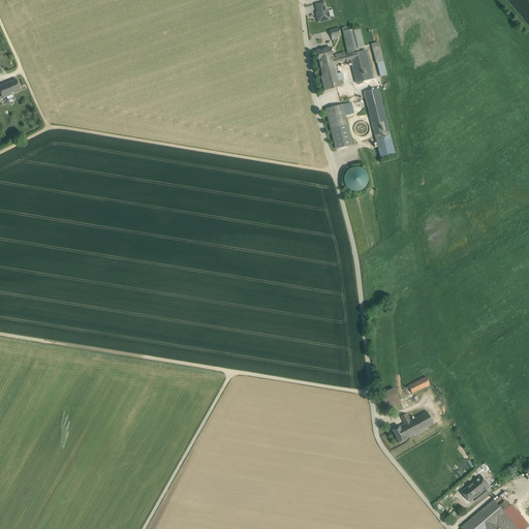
[(325,7),(317,9),(317,12),(316,13),(318,23),(330,20),(328,10),(327,10),(325,7)]
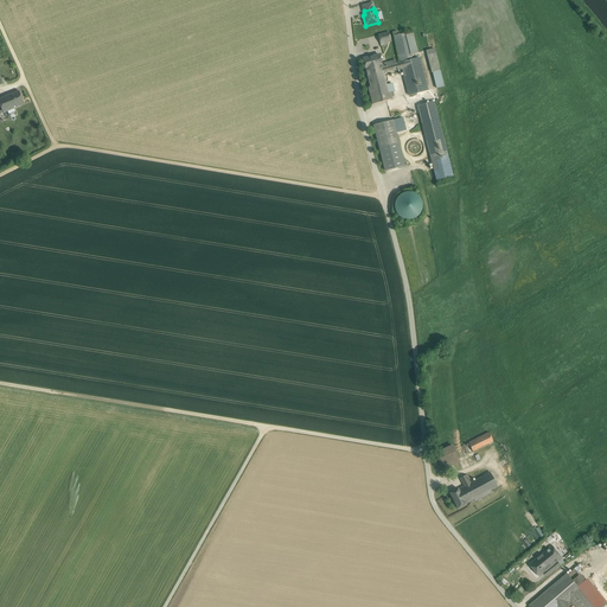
[(413,32),(394,37),(401,63),(406,62),(420,58),(413,32)]
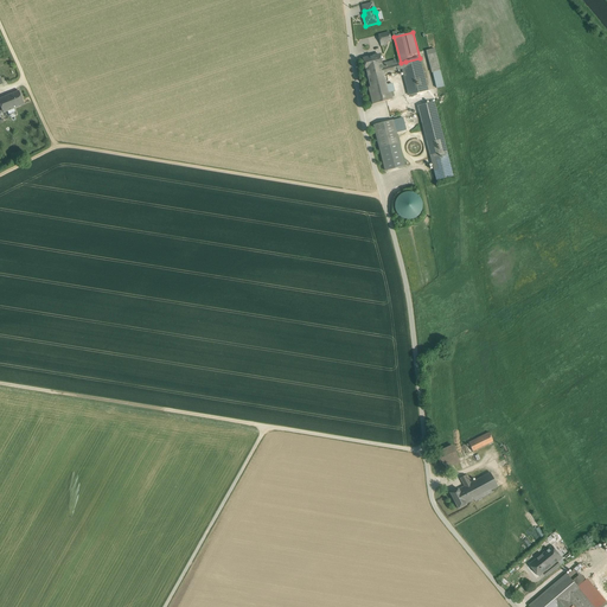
[(389,33),(378,36),(381,45),(387,44),(387,42),(391,40),(389,33)]
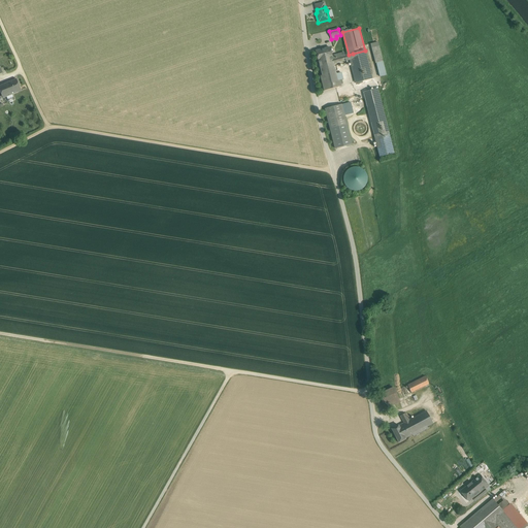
[(378,46),(372,48),(375,63),(383,62),(378,46)]
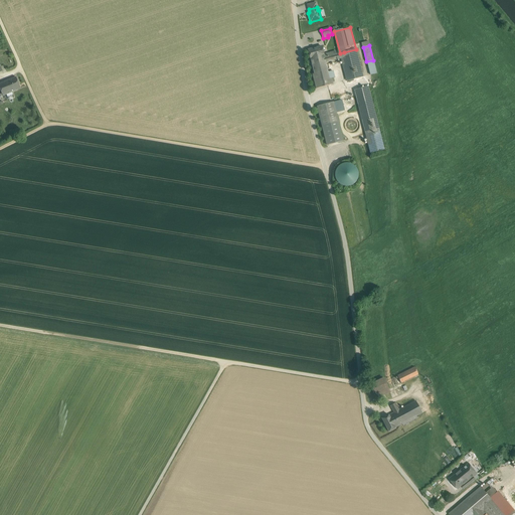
[(322,46),(308,50),(310,58),(311,60),(328,56),(328,53),(324,54),(322,46)]
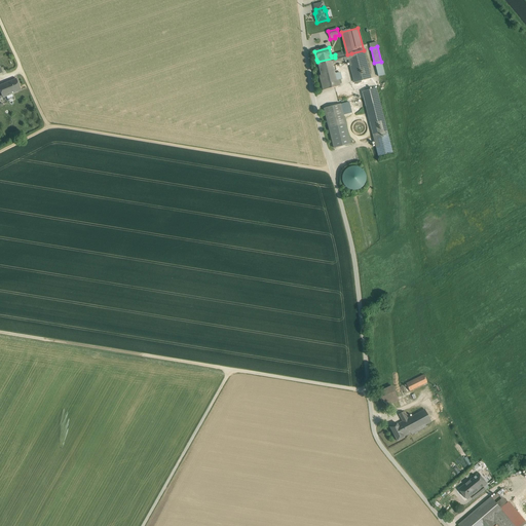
[(364,50),(351,53),(352,59),(348,60),(354,82),(371,78),(364,50)]
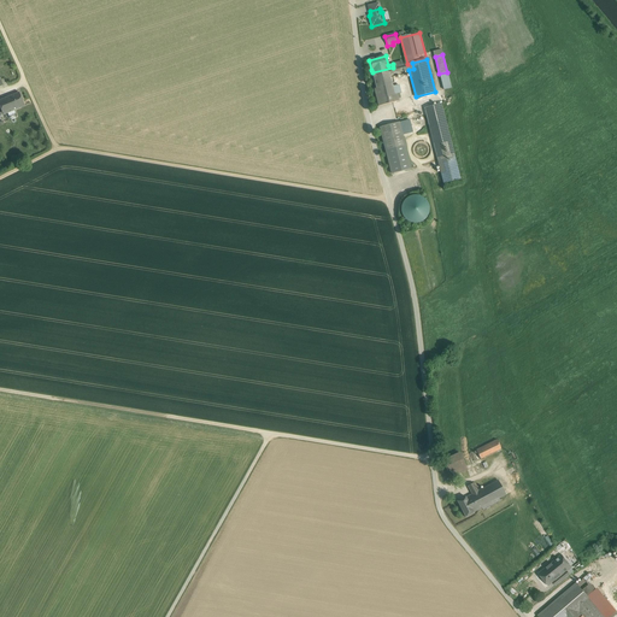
[(375,89),(378,106),(399,101),(398,94),(397,94),(395,94),(393,87),(389,75),(409,70),(413,69),(412,63),(407,64),(399,66),(395,68),(393,68),(372,72),(376,88),(375,89)]
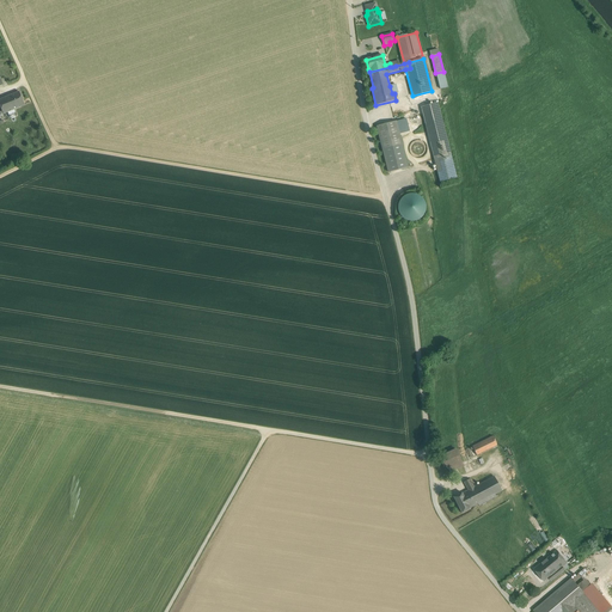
[(444,72),(435,73),(440,89),(447,87),(444,72)]
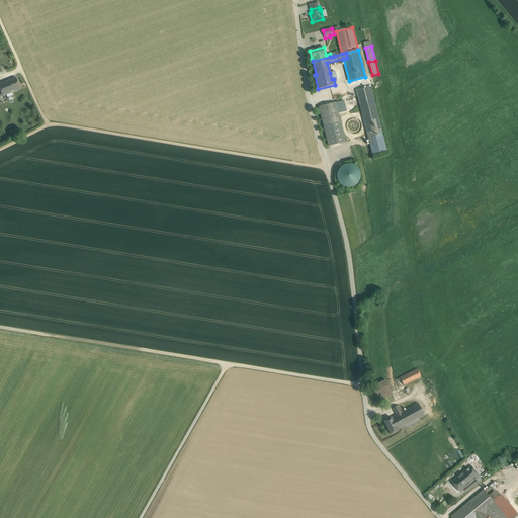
[(340,71),(330,73),(332,79),(333,79),(334,79),(342,77),(340,71)]
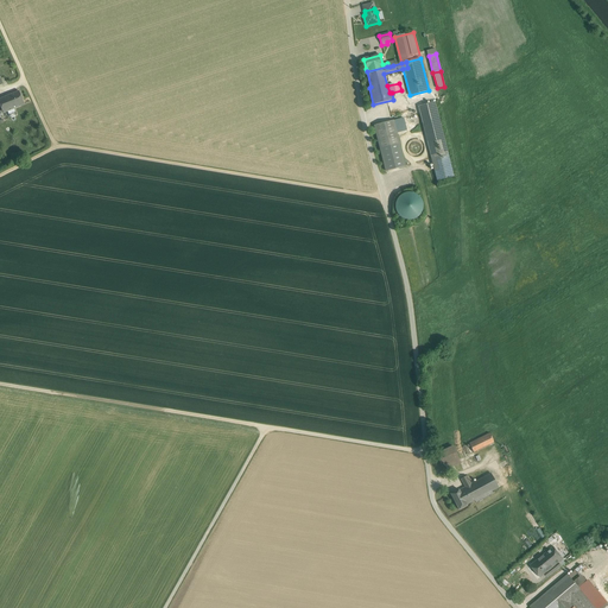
[(20,92),(0,100),(0,106),(4,115),(26,107),(20,92)]
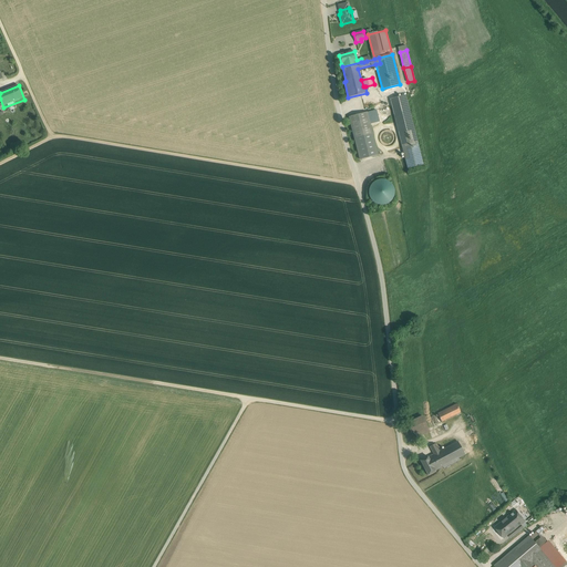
[(405,95),(391,100),(399,132),(413,127),(405,95)]
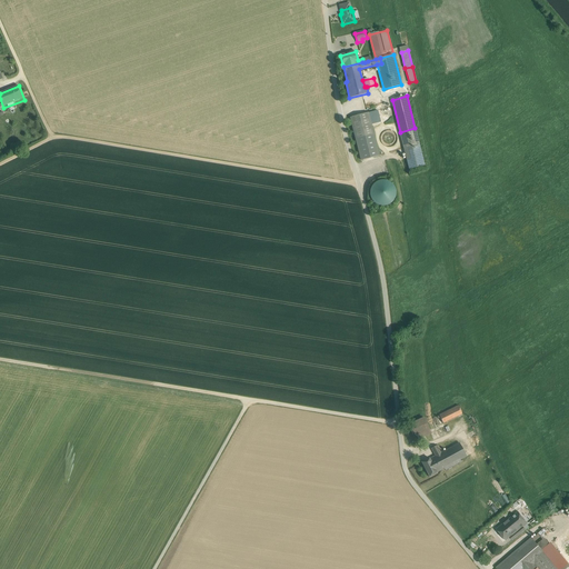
[(368,113),(350,118),(361,160),(379,156),(368,113)]
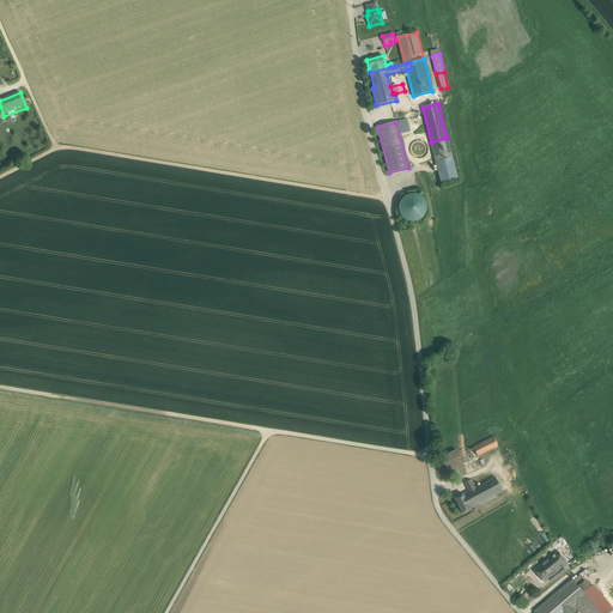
[(447,138),(431,143),(435,159),(451,156),(447,138)]
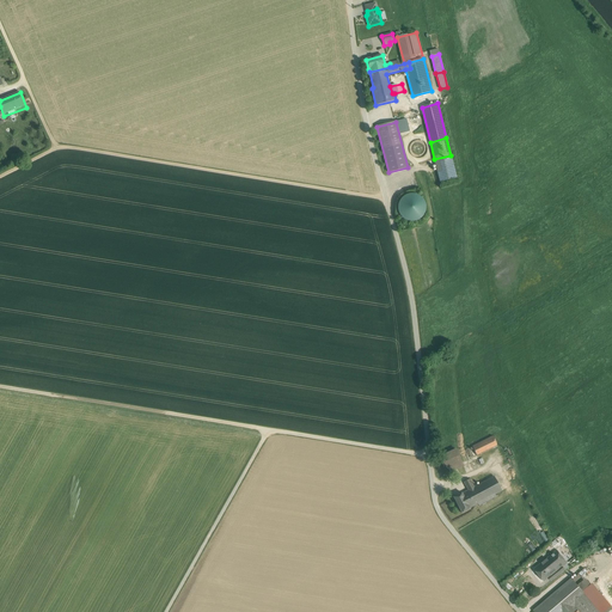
[(451,155),(434,159),(440,182),(457,177),(451,155)]
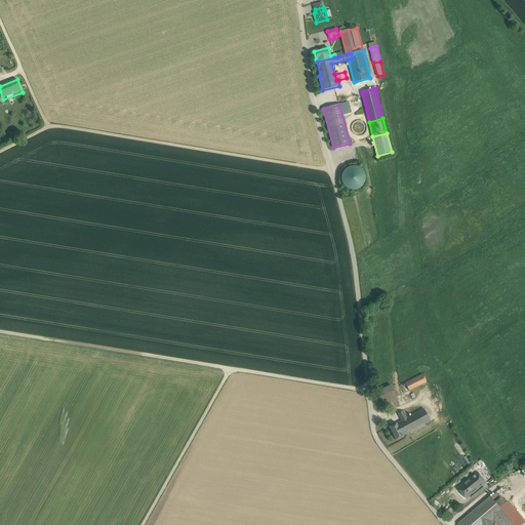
[(348,189),(353,190),(357,190),(361,188),(364,184),(365,179),(364,174),(362,170),(359,168),(354,166),(350,167),(346,169),(342,173),(341,177),(342,183),(345,186),(348,189)]
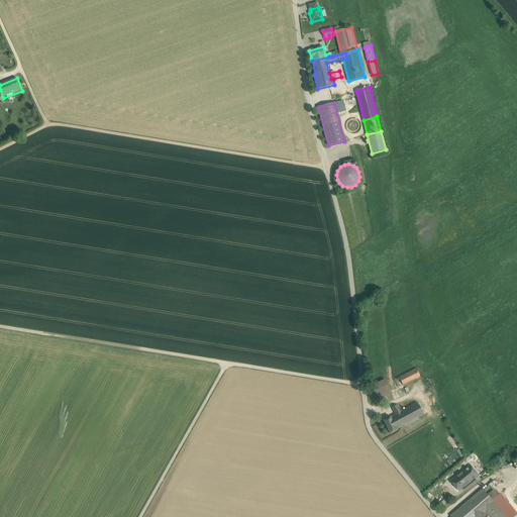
[(412,371),(403,375),(407,382),(415,378),(412,371)]
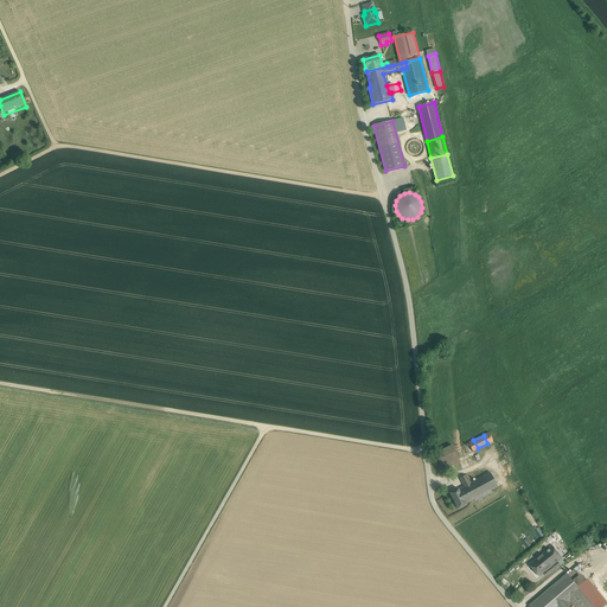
[(452,446),(435,453),(443,470),(460,462),(474,457),(473,451),(468,442),(454,449),(452,446)]
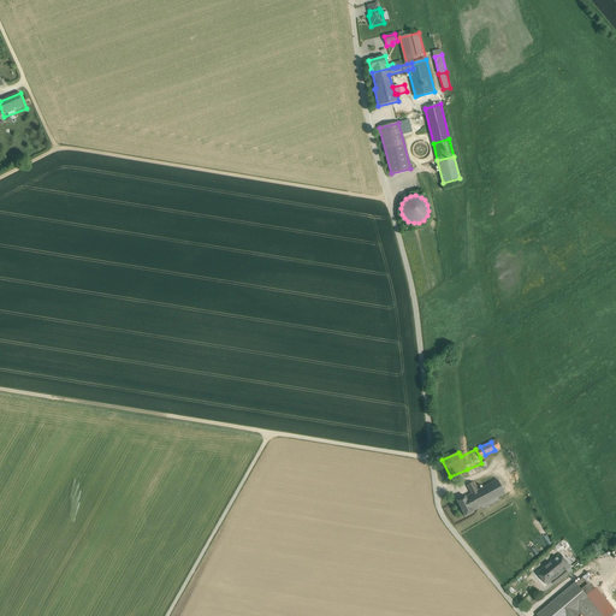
[(481,463),(467,469),(469,477),(485,469),(481,463)]
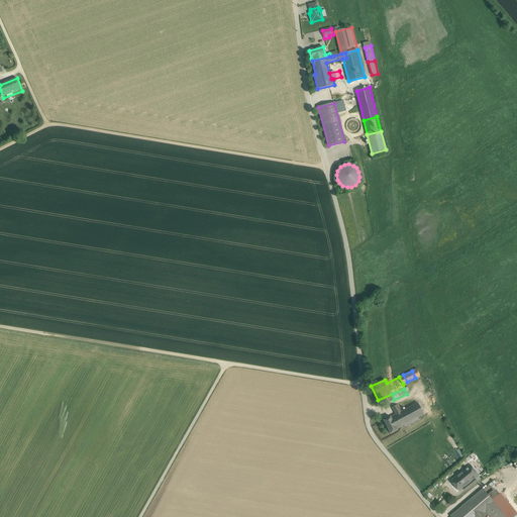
[(417,403),(401,411),(398,408),(393,410),(396,414),(391,417),(397,429),(404,425),(405,427),(418,420),(417,418),(424,415),(417,403)]
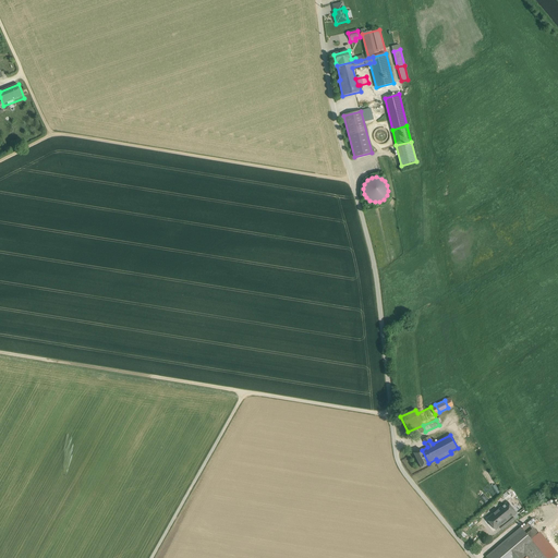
[(428,463),(422,450),(421,449),(413,453),(421,468),(428,464),(428,463)]
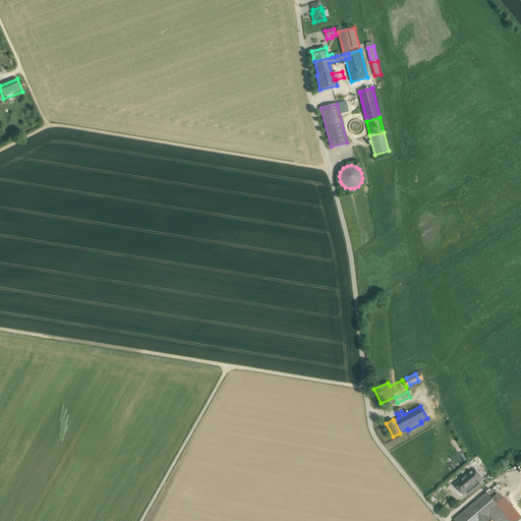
[(474,469),(455,485),(463,495),(466,491),(476,484),(479,482),(483,479),(474,469)]
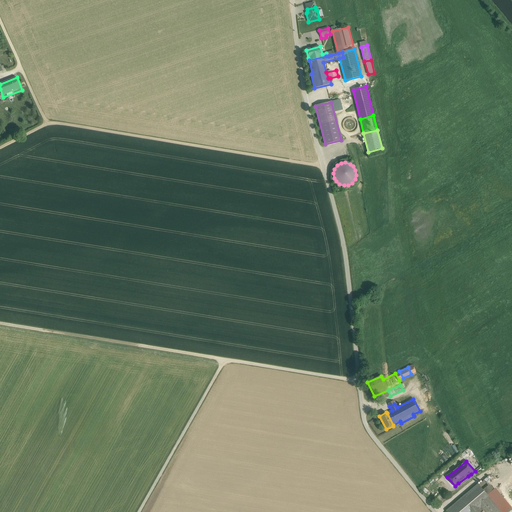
[(458,483),(461,486),(470,479),(468,476),(458,483)]
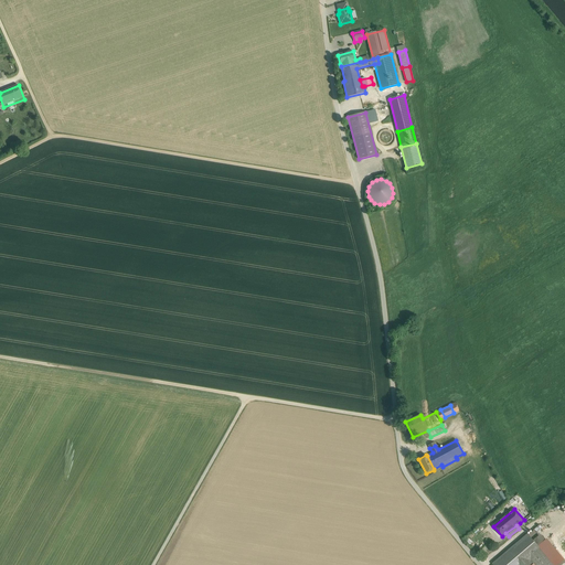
[(545,540),(537,531),(530,537),(533,541),(537,545),(545,540)]
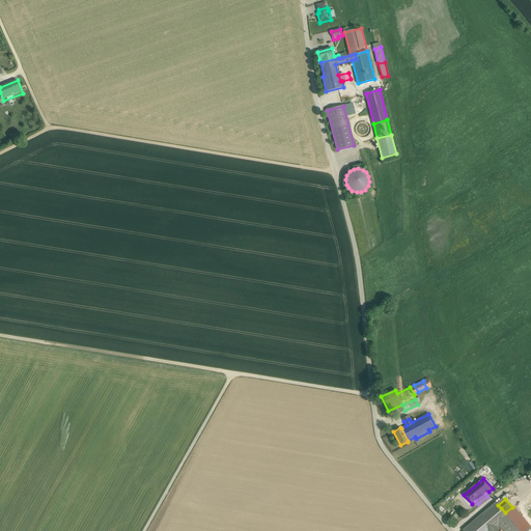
[(496,502),(467,527),(471,530),(474,530),(501,508),(498,505),(496,502)]
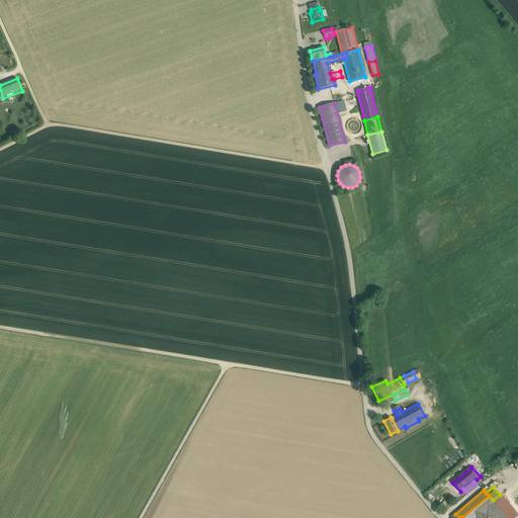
[(513,517),(517,514),(517,513),(501,494),(500,495),(493,500),(500,508),(507,517),(513,517)]
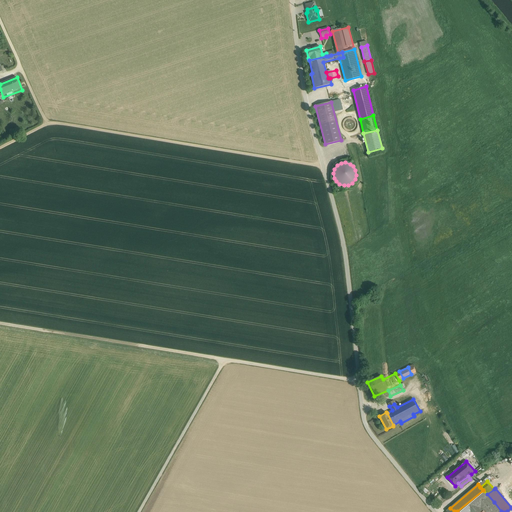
[(457,511),(482,511),(483,511),(494,502),(487,494),(483,490),(457,511)]
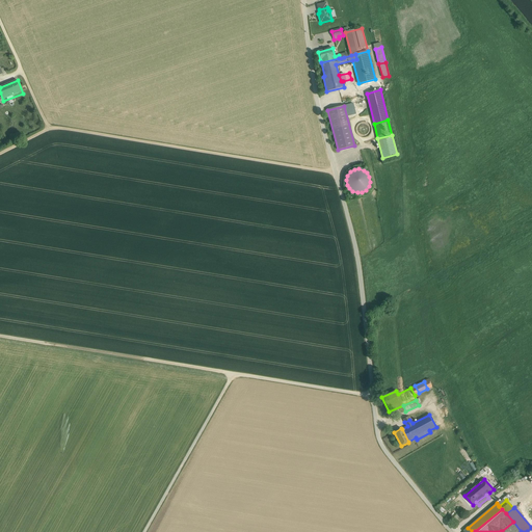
[(521,531),(513,522),(502,531),(521,531)]
